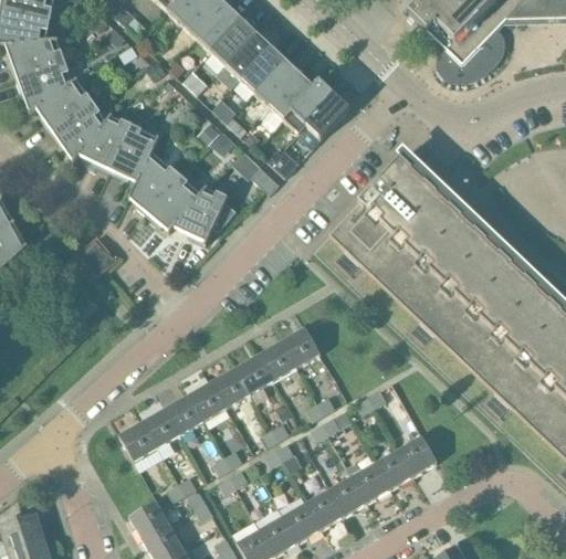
[(0,0),(0,8),(49,18),(52,0),(0,0)]
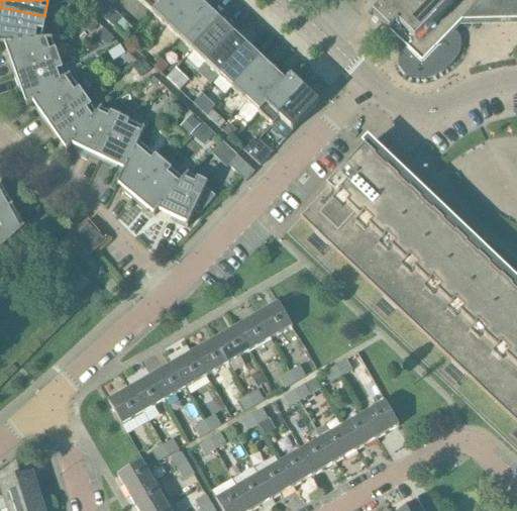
[(142,0),(152,9),(161,0),(142,0)]
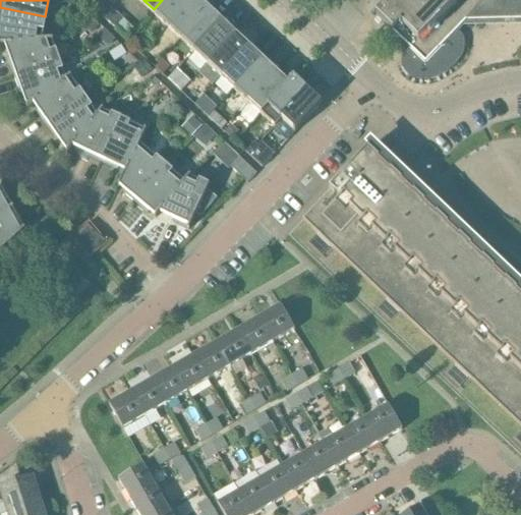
[(162,0),(154,9),(167,21),(186,0),(162,0)]
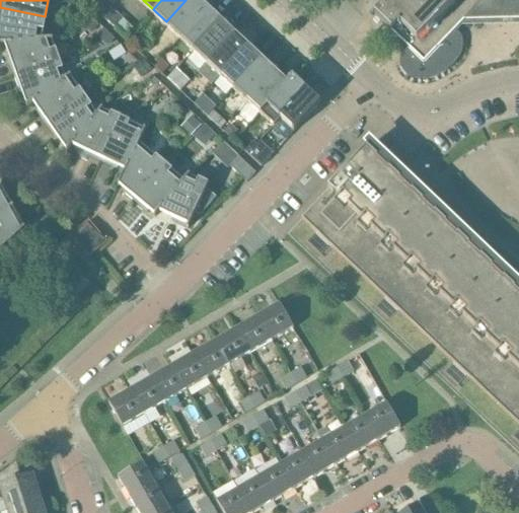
[(179,33),(208,4),(204,0),(186,0),(166,21),(179,33)]
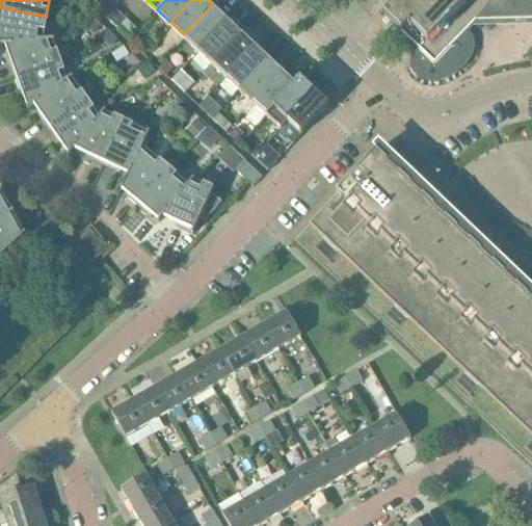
[(393,0),(383,10),(400,26),(401,26),(401,25),(408,19),(410,20),(409,21),(411,22),(427,36),(425,40),(420,47),(418,50),(416,54),(416,58),(417,62),(419,67),(423,69),(427,71),(431,71),(435,71),(444,69),(451,64),(457,59),(463,53),(466,49),(467,45),(468,41),(468,36),(466,32),(458,25),(470,14),(472,15),(531,14),(531,0),(393,0)]
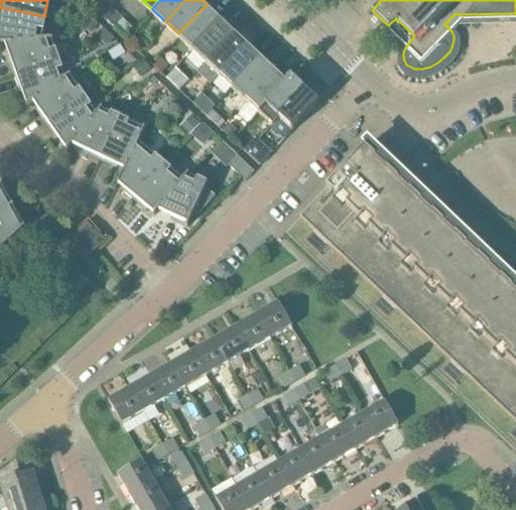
[(111,3),(102,12),(114,23),(123,14),(111,3)]
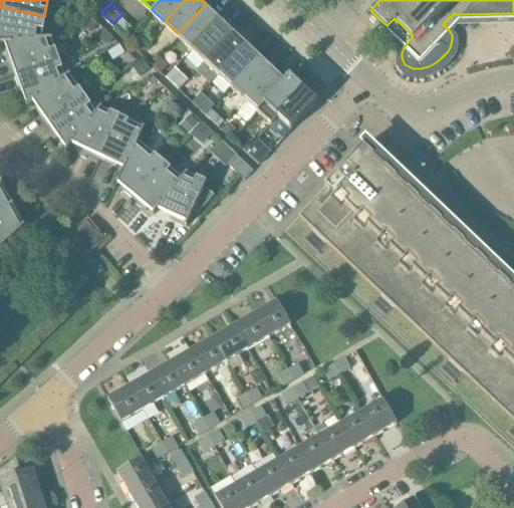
[(191,46),(219,16),(206,4),(178,33),(191,46)]
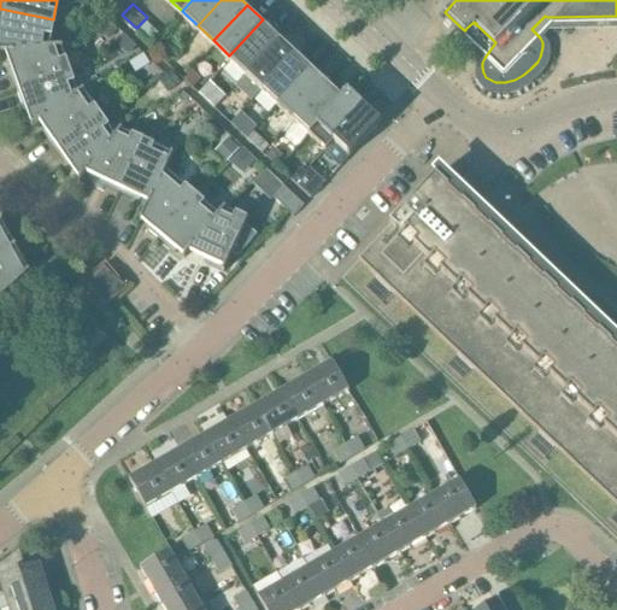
[(50,42),(53,19),(0,9),(0,48),(5,48),(5,47),(50,44),(50,42)]
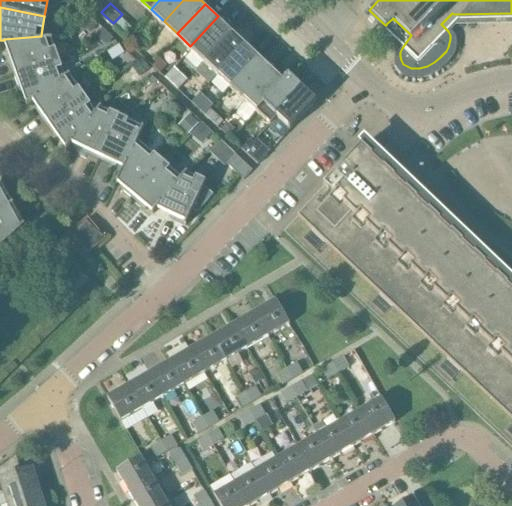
[(90,13),(82,20),(90,28),(97,20),(90,13)]
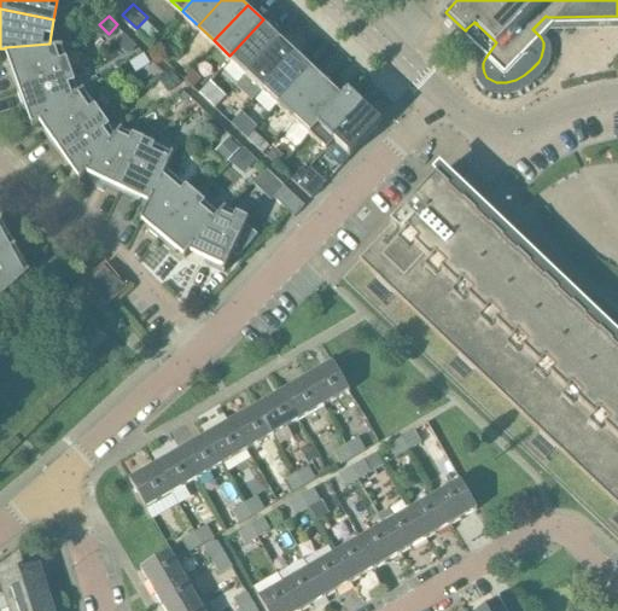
[(245,70),(279,35),(263,19),(229,56),(245,70)]
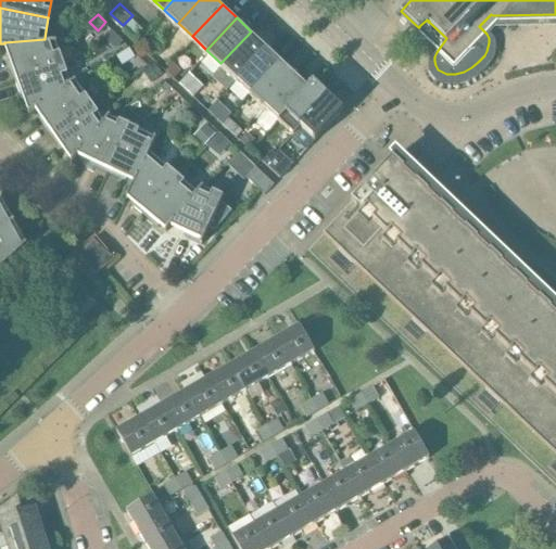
[(235,76),(265,45),(251,32),(220,63),(235,76)]
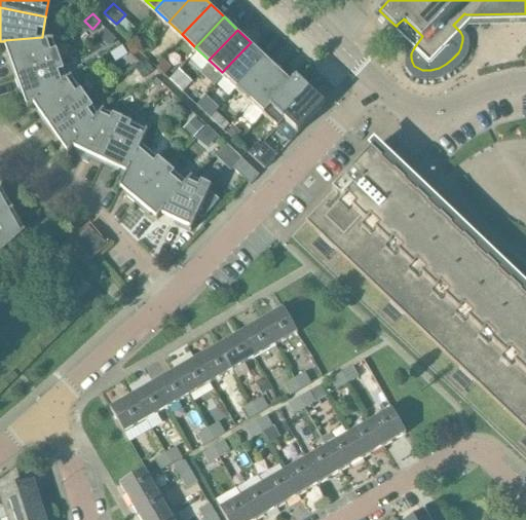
[(14,72),(60,56),(53,37),(52,36),(42,36),(42,37),(4,40),(4,41),(9,54),(8,54),(14,72)]
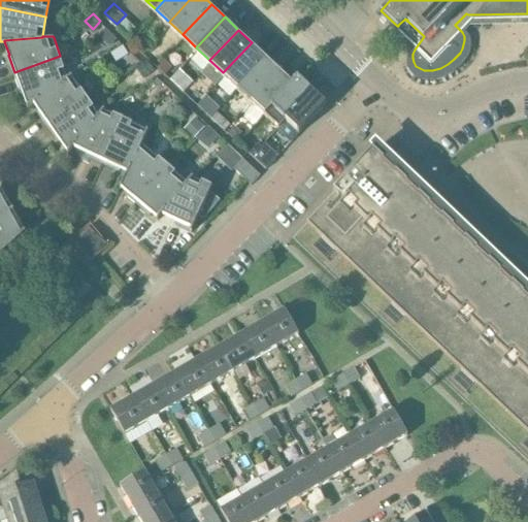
[(142,36),(136,43),(142,51),(150,43),(142,36)]
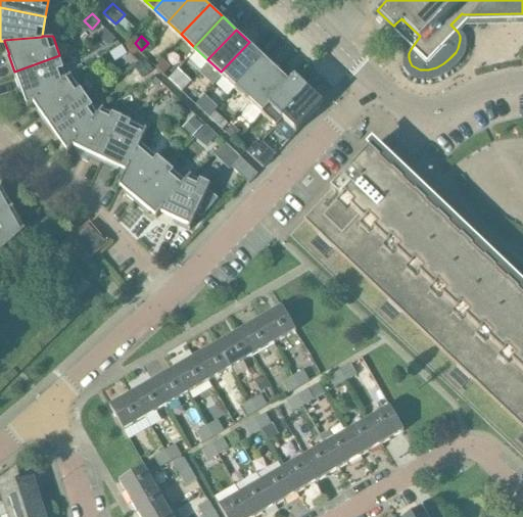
[(111,47),(115,53),(125,47),(122,41),(111,47)]
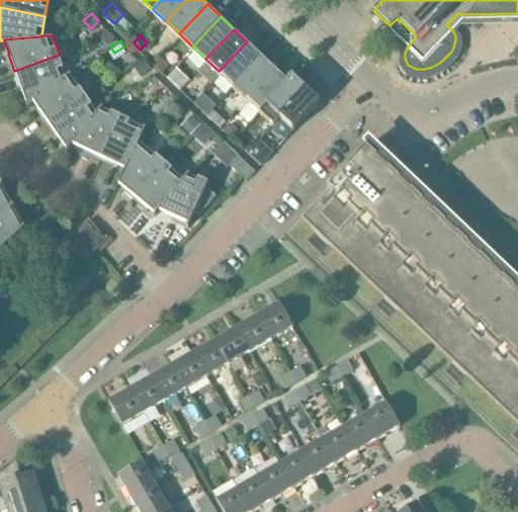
[(233,84),(260,54),(247,41),(219,71),(233,84)]
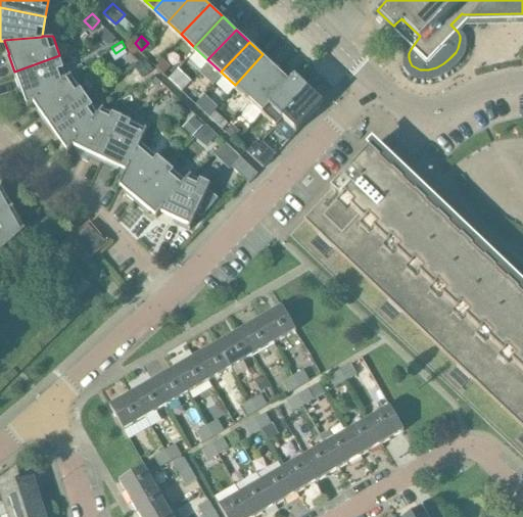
[(161,54),(155,61),(163,69),(171,62),(162,55),(161,54)]
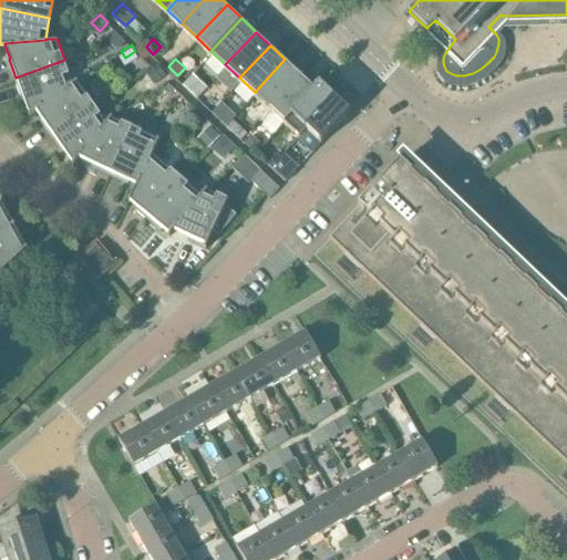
[(269,105),(299,73),(285,59),(255,92),(269,105)]
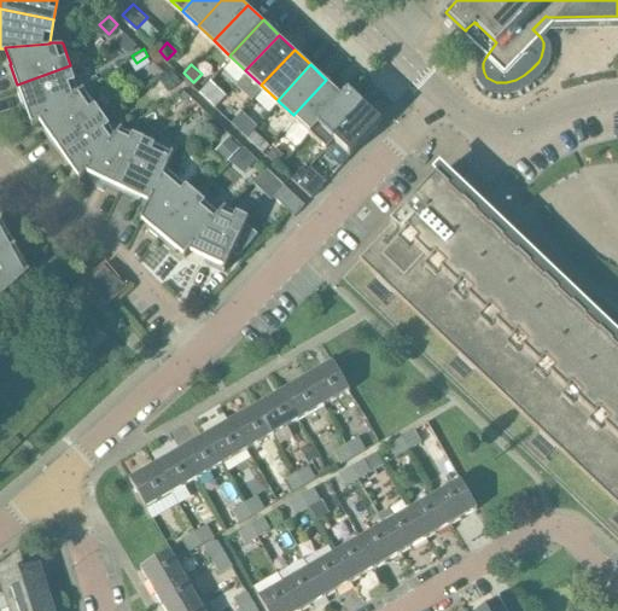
[(70,65),(17,85),(24,105),(25,105),(31,120),(31,121),(33,122),(40,117),(39,116),(79,89),(77,88),(70,65)]
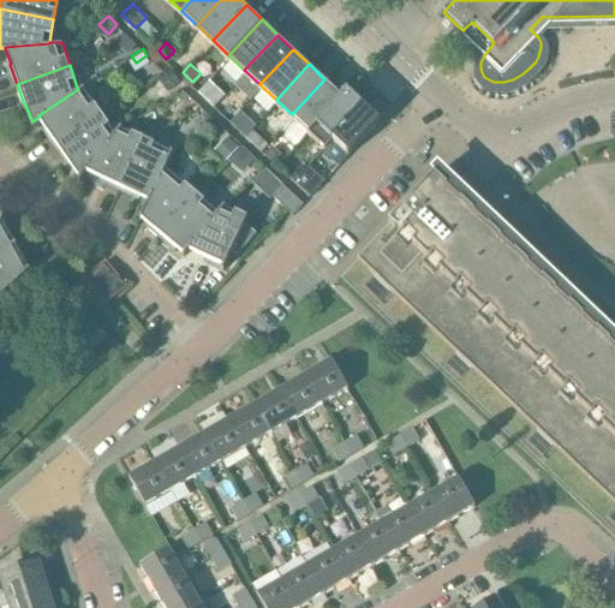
[(171,65),(157,73),(167,88),(180,78),(171,65)]
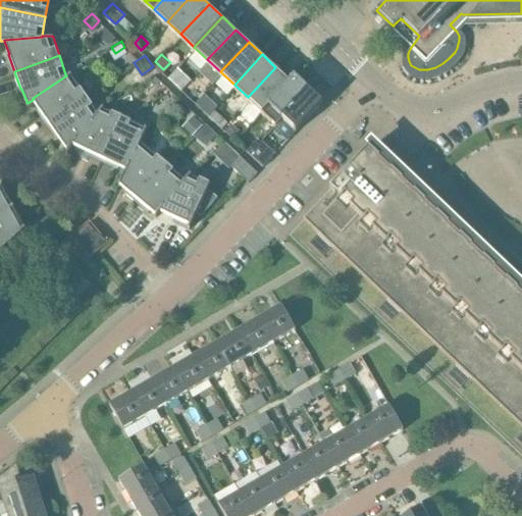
[(275,67),(248,97),(261,109),(289,80),(289,79),(275,67)]
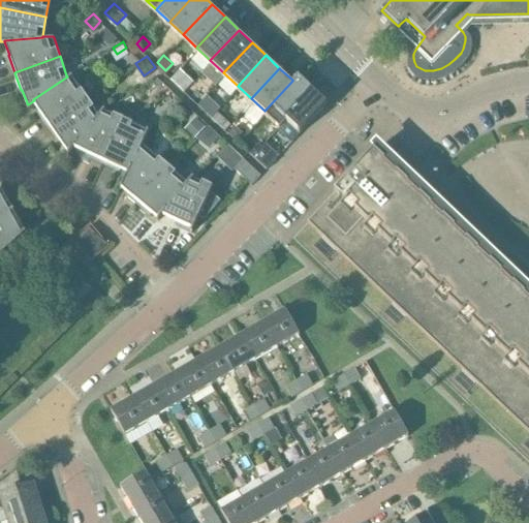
[(48,123),(87,95),(71,72),(66,75),(67,77),(33,99),(34,100),(38,106),(36,108),(48,123)]
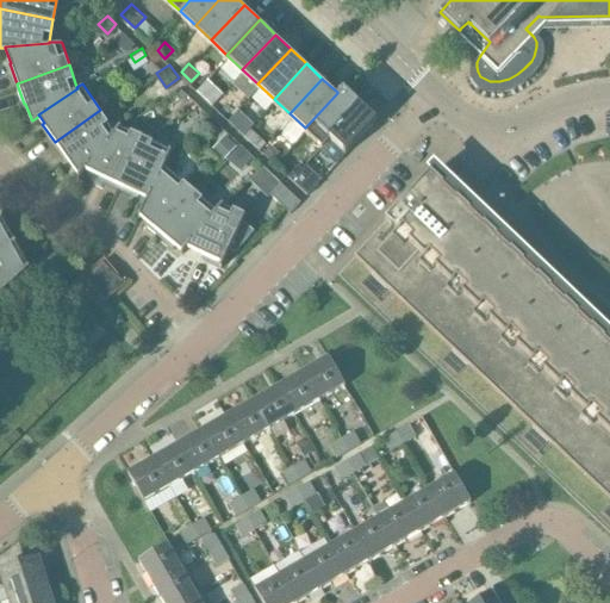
[(329,134),(360,101),(343,86),(337,92),(337,93),(305,128),(322,143),(329,135),(329,134)]
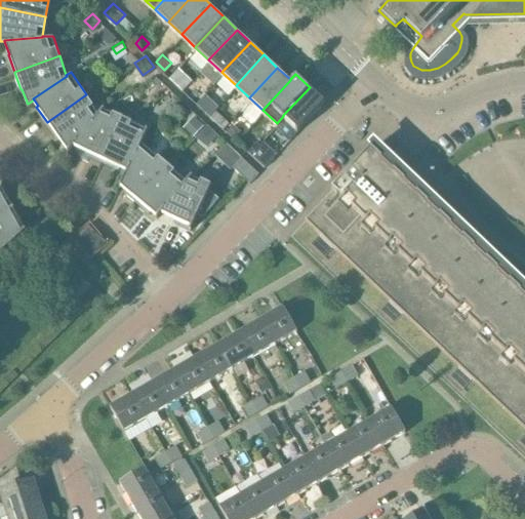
[(283,115),(283,116),(296,128),(323,101),(310,87),(283,115)]
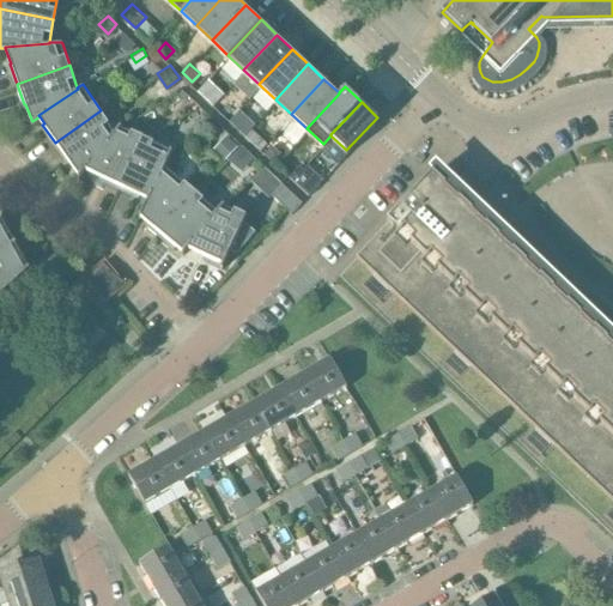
[(101,110),(55,143),(67,161),(68,159),(78,173),(79,174),(85,167),(84,167),(115,131),(114,129),(101,110)]
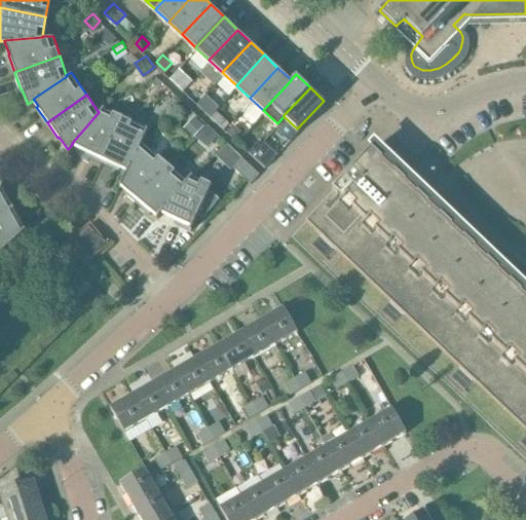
[(102,158),(122,115),(104,106),(103,105),(98,111),(99,112),(72,143),(73,143),(85,149),(85,150),(102,158)]
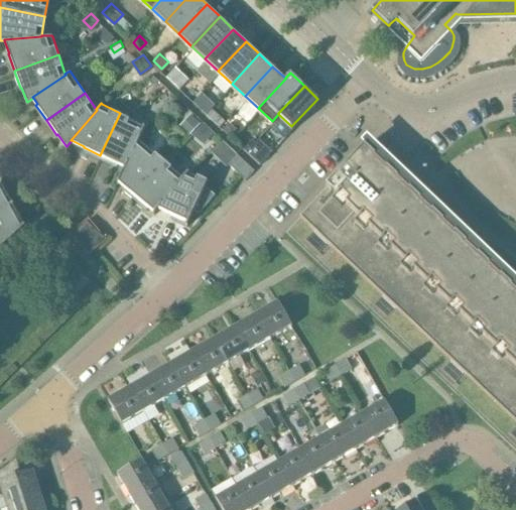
[(212,105),(207,111),(219,123),(224,117),(212,105)]
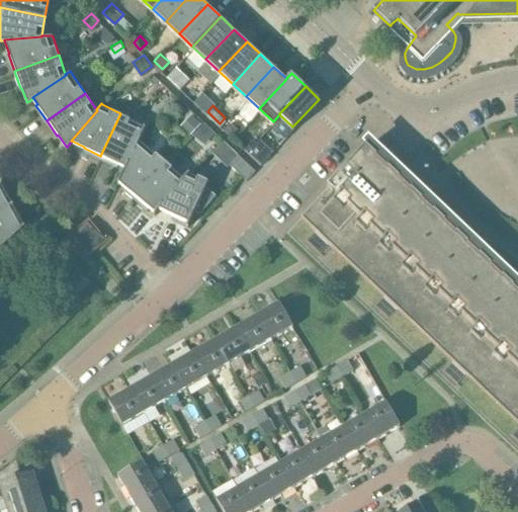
[(191,112),(181,123),(189,132),(200,120),(191,112)]
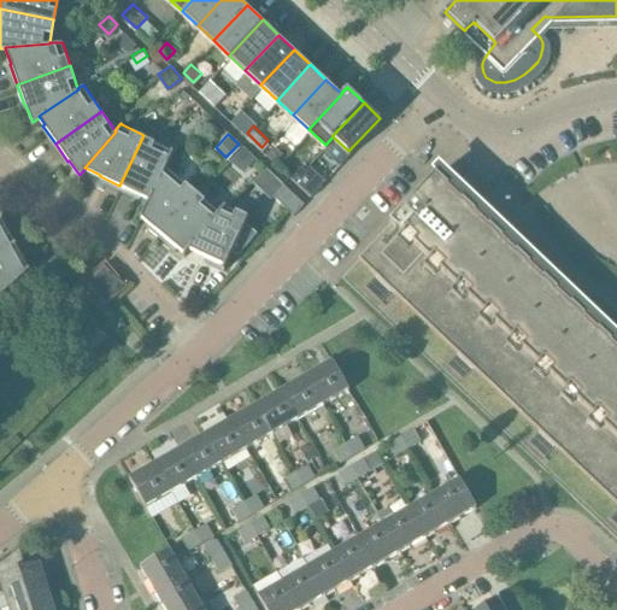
[(144,135),(119,186),(139,195),(140,193),(148,197),(150,198),(165,164),(174,148),(144,135)]
